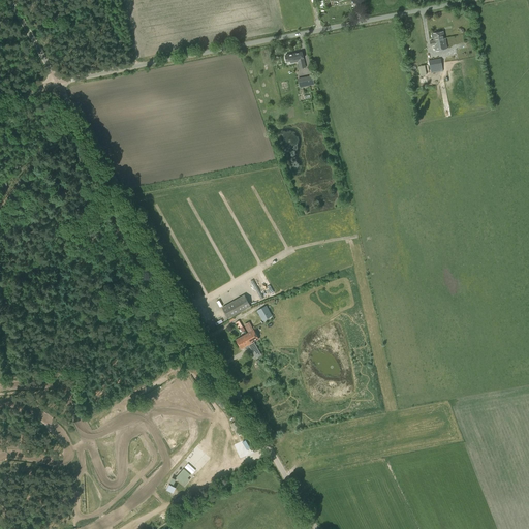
[(444,38),(443,31),(432,33),(433,38),(434,37),(435,40),(431,41),(431,45),(435,44),(436,51),(447,49),(445,38),(444,38)]
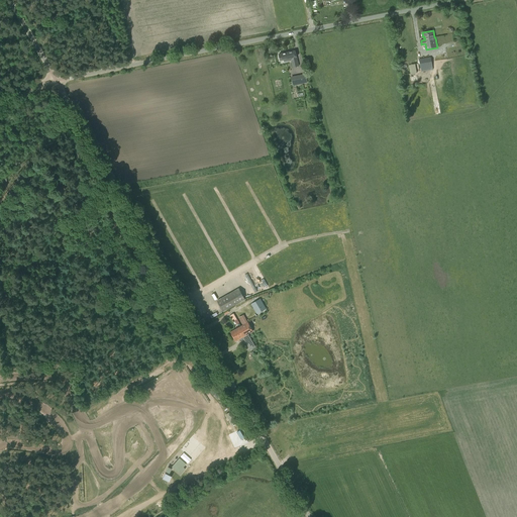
[(298,66),(296,54),(295,49),(289,50),(290,52),(279,54),(280,61),(288,59),(291,58),(293,67),(298,66)]
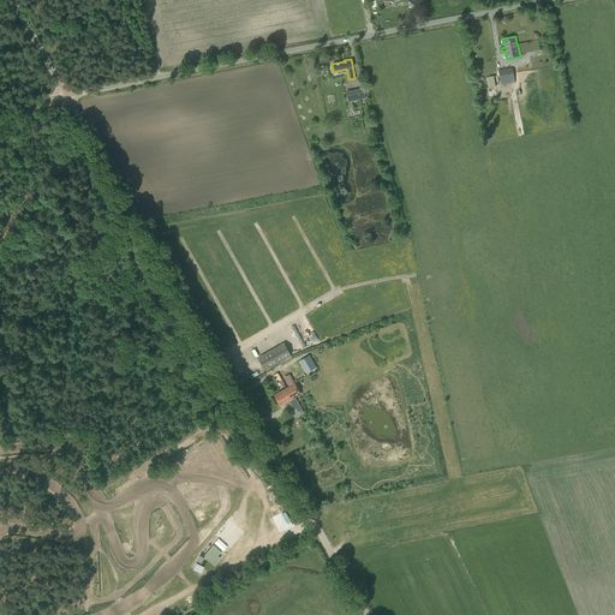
[(501,85),(515,83),(513,67),(499,70),(501,85)]
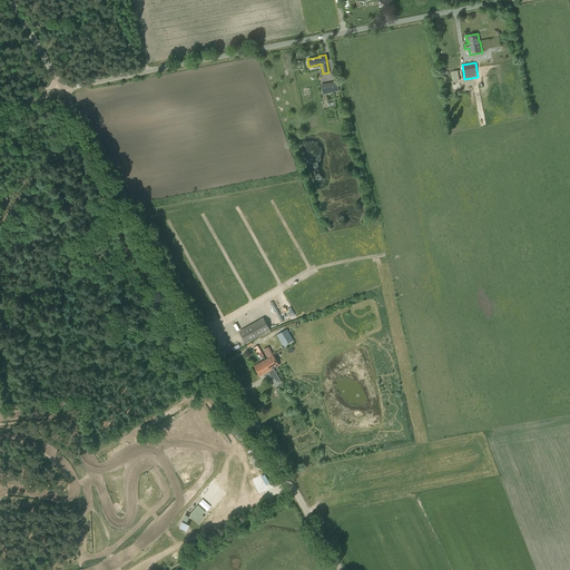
[(332,82),(324,84),(325,91),(333,90),(333,91),(340,90),(337,81),(332,82)]
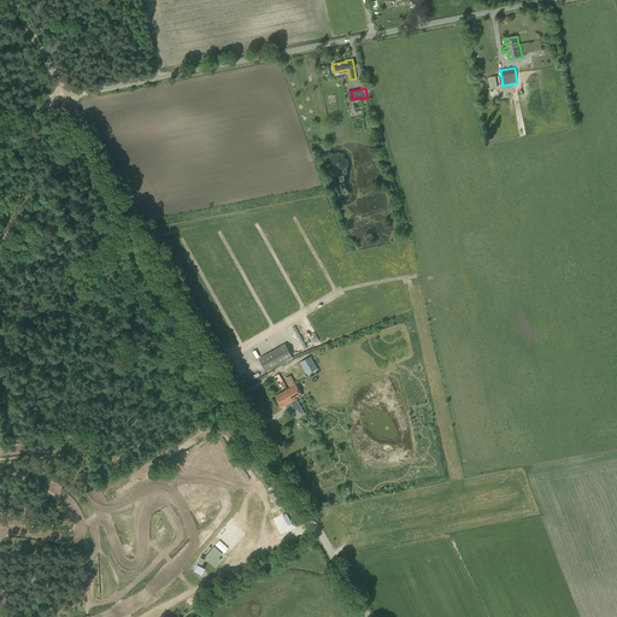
[(266,371),(292,357),(285,345),(259,359),(266,371)]
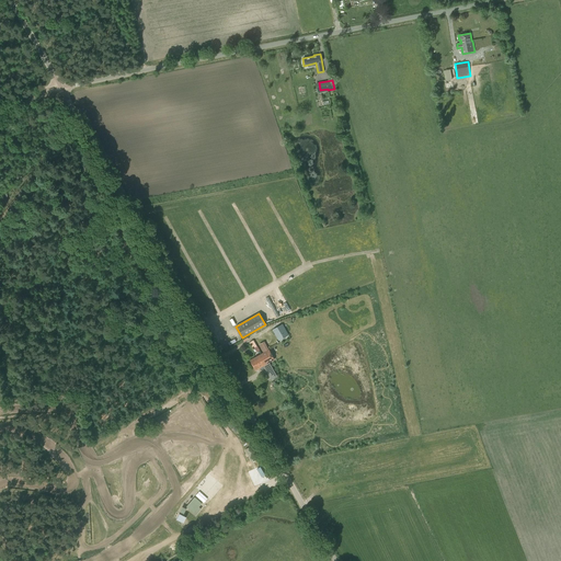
[(273,329),(272,330),(278,341),(288,334),(283,324),(273,329)]
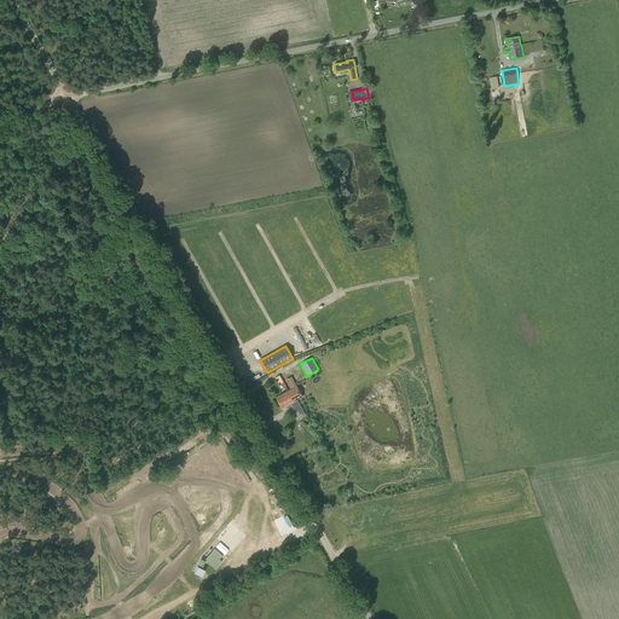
[(288,408),(294,404),(293,401),(302,395),(296,386),(276,398),(282,408),(287,405),(288,408)]
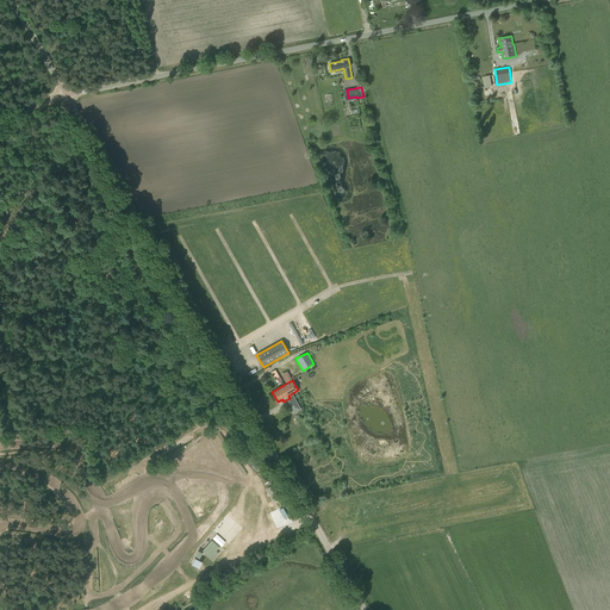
[(271,486),(267,489),(273,499),(277,497),(271,486)]
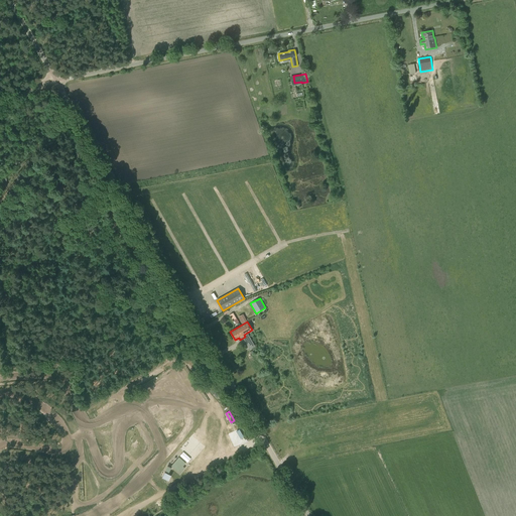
[(179,455),(186,463),(190,459),(182,452),(179,455)]
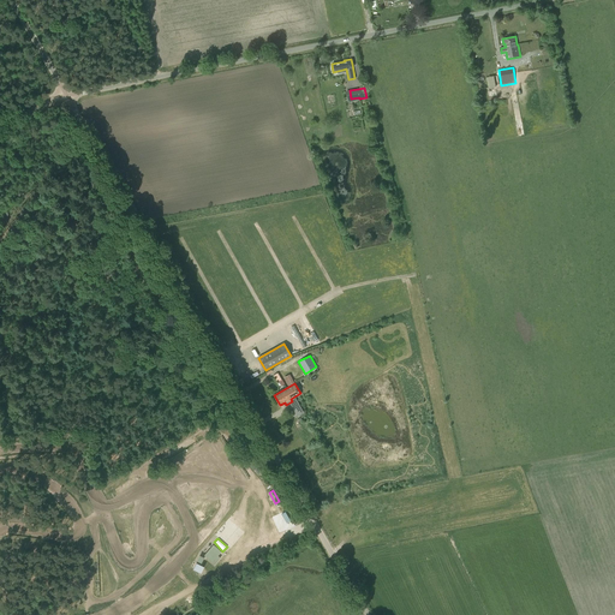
[(215,565),(221,557),(218,555),(221,551),(213,544),(204,555),(215,565)]
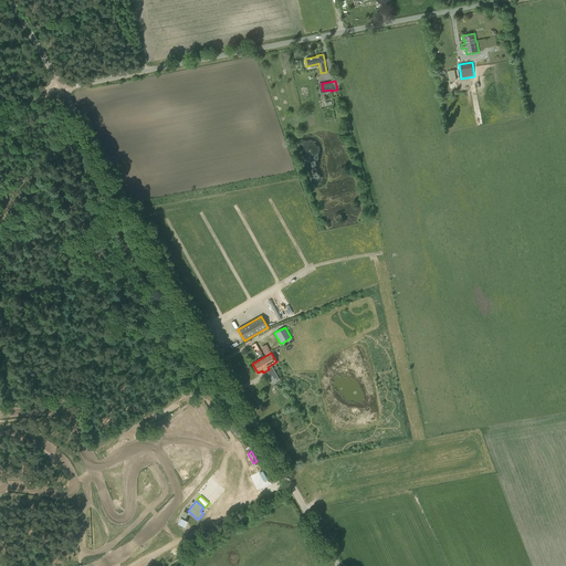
[(185,527),(188,521),(180,517),(177,523),(185,527)]
